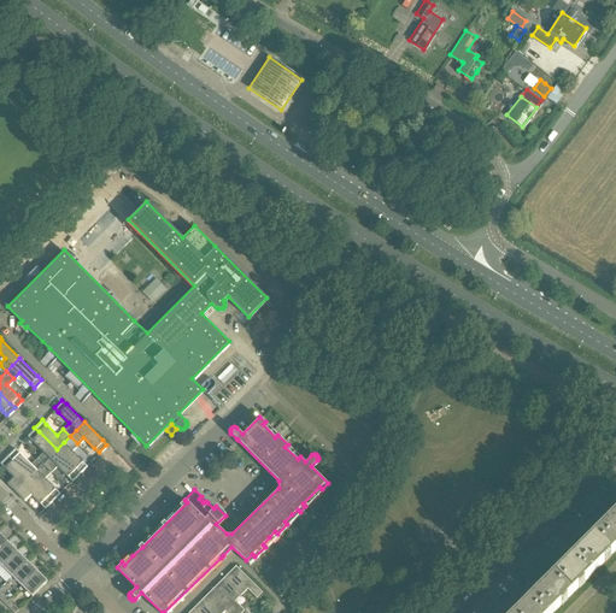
[(42,449),(36,455),(42,463),(50,457),(57,449),(39,431),(34,428),(27,435),(31,438),(42,449)]
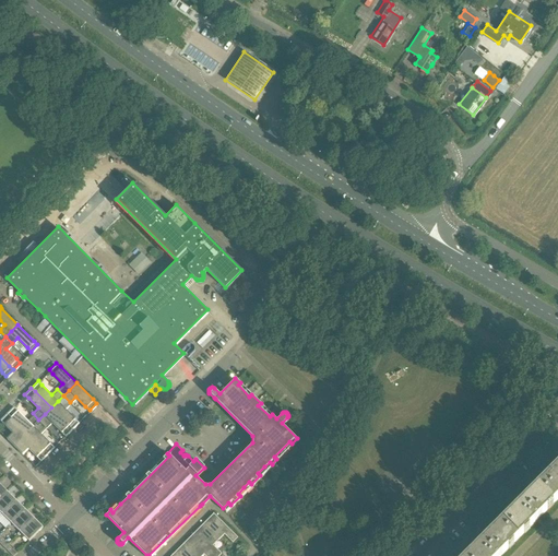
[(58,401),(51,407),(68,424),(71,427),(78,421),(74,417),(64,407),(70,402),(63,395),(58,401)]
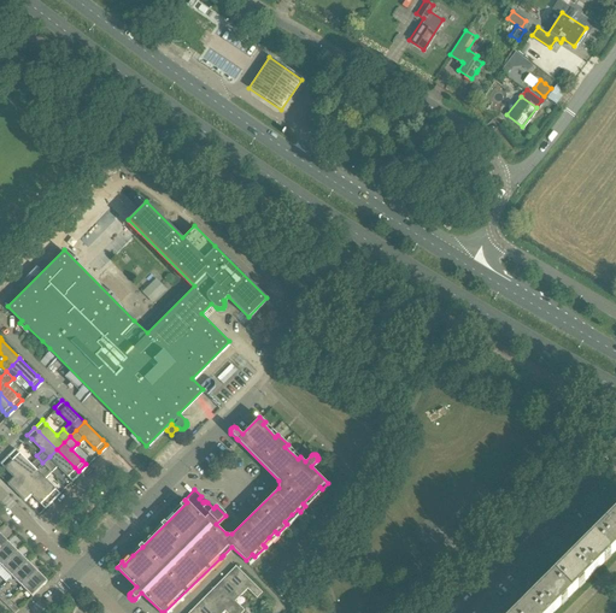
[(15,447),(7,454),(11,459),(29,477),(36,469),(42,463),(36,455),(29,463),(18,451),(15,447)]
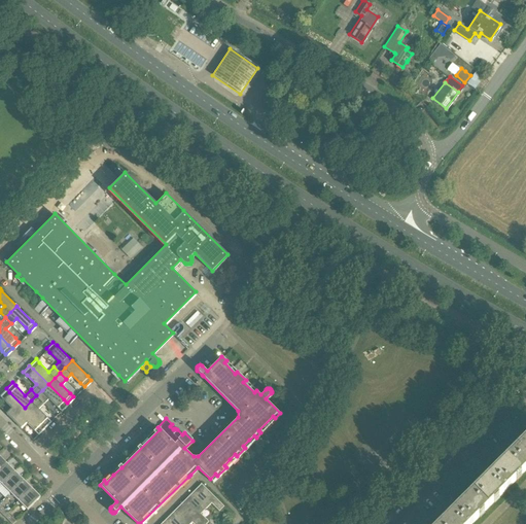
[(42,390),(36,395),(42,402),(47,396),(58,406),(61,410),(67,403),(64,399),(48,384),(42,390)]
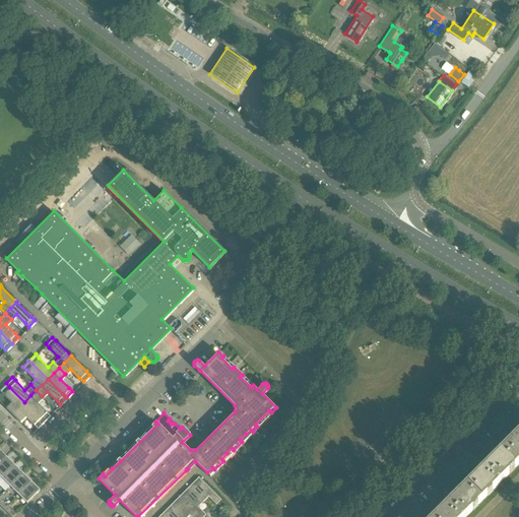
[(6,406),(13,413),(24,402),(9,387),(6,383),(0,390),(3,393),(11,401),(6,406)]
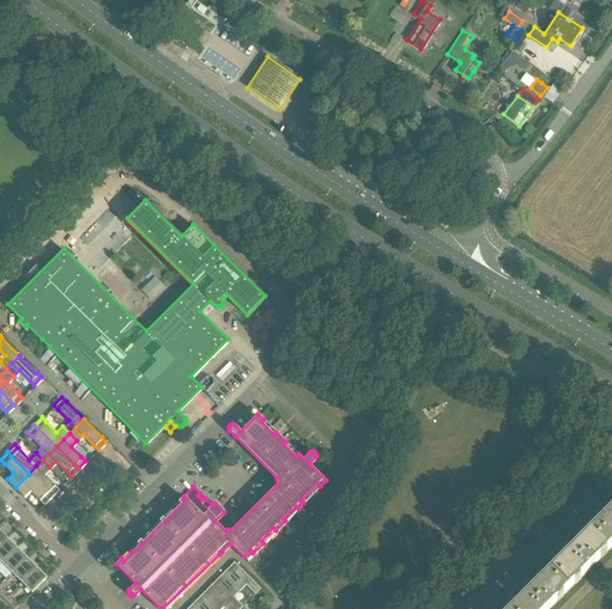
[(36,466),(29,474),(47,492),(52,495),(59,488),(54,483),(43,473),(49,467),(42,460),(36,466)]
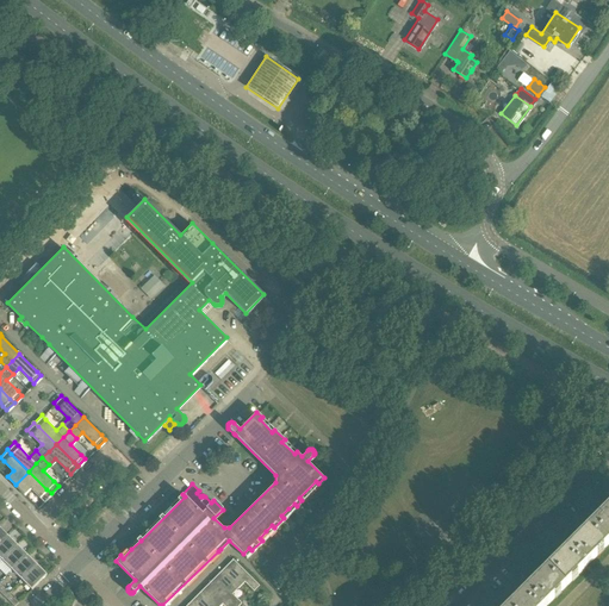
[(29,472),(16,485),(24,493),(30,487),(39,497),(43,500),(51,493),(47,489),(29,472)]
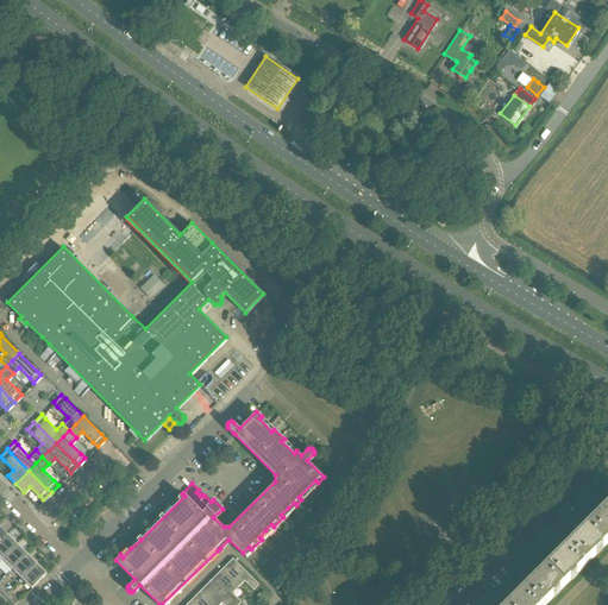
[(607,502),(590,521),(607,537),(607,502)]
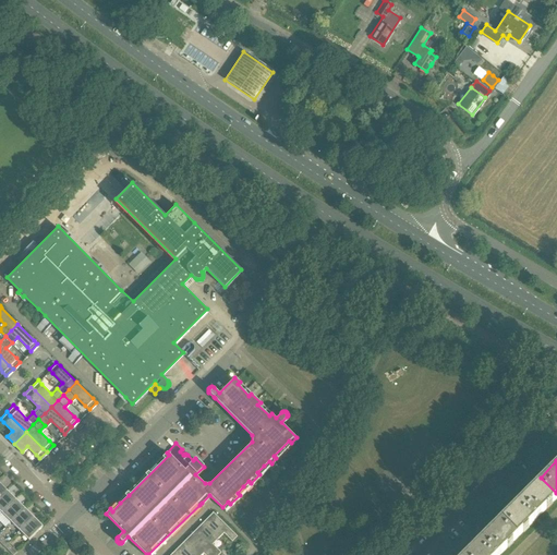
[(556,494),(556,493),(541,478),(523,495),(520,492),(513,498),(517,502),(484,534),(481,531),(474,538),(477,541),(462,554),(496,554),(548,503),(556,494)]
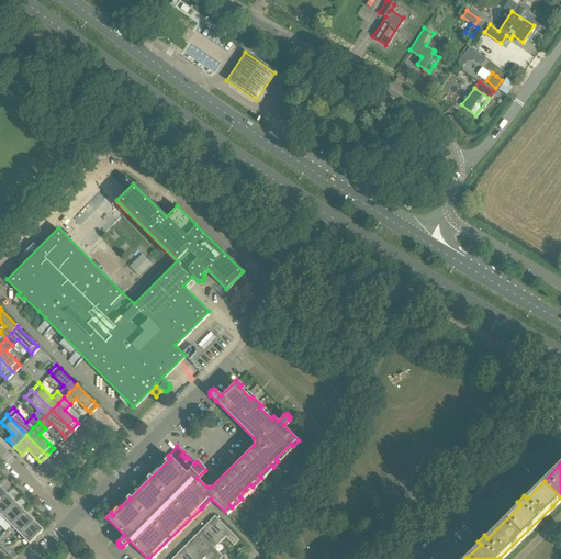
[(0,513),(1,514),(8,506),(14,501),(6,491),(0,496),(0,513)]
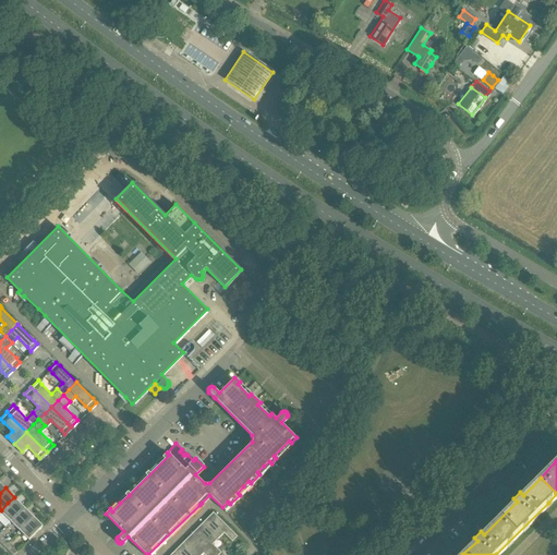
[(1,510),(10,519),(23,506),(14,497),(8,503),(1,510)]
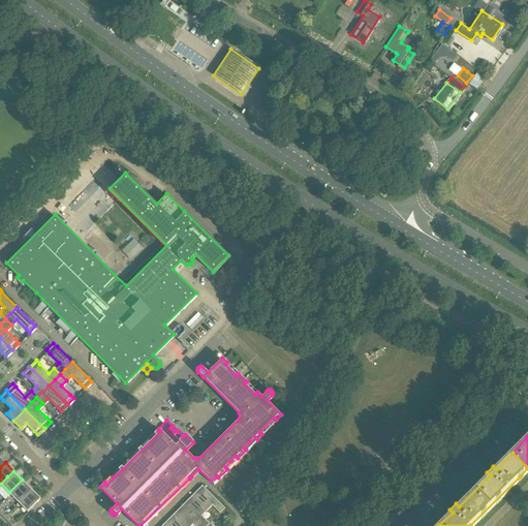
[(9,492),(18,501),(31,488),(22,480),(9,492)]
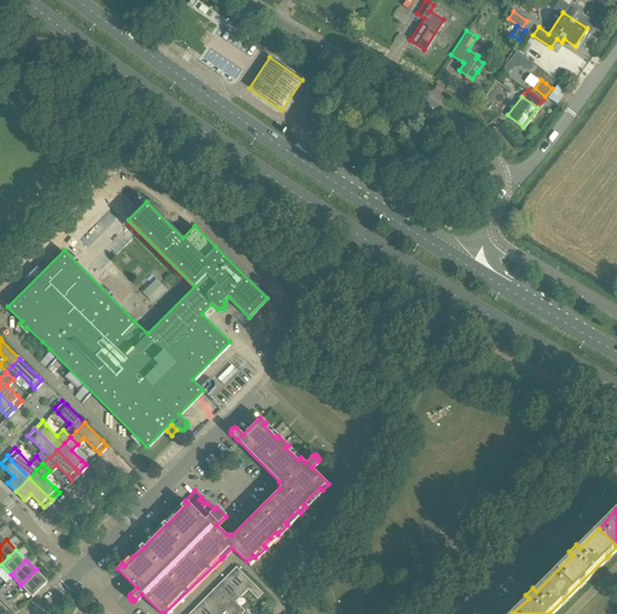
[(227,576),(225,577),(240,594),(246,588),(256,596),(261,591),(262,591),(236,565),(234,565),(226,574),(227,576)]
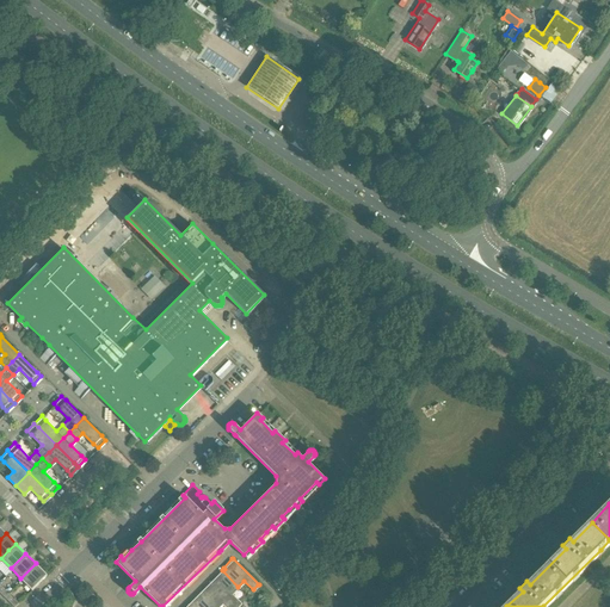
[(36,563),(20,578),(31,588),(45,573),(36,563)]
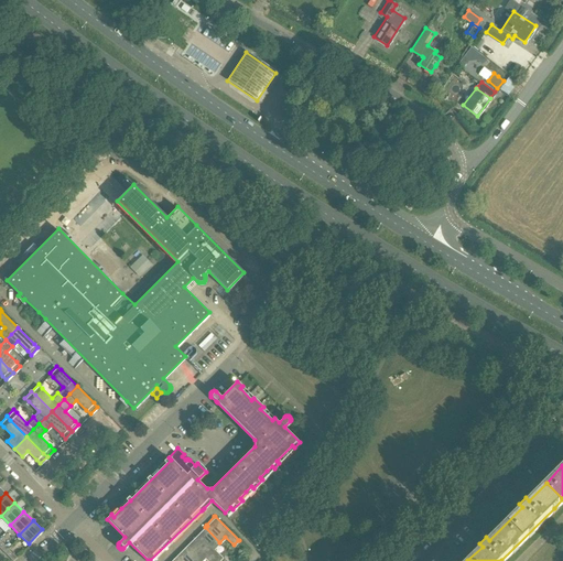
[(194,537),(218,560),(223,557),(214,548),(219,542),(205,527),(203,529),(202,528),(194,537)]
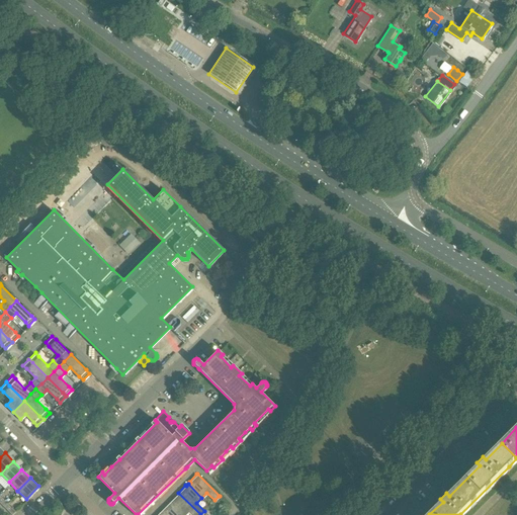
[(171,501),(169,503),(180,514),(183,514),(188,511),(191,514),(199,514),(200,514),(178,493),(177,493),(170,501),(171,501)]
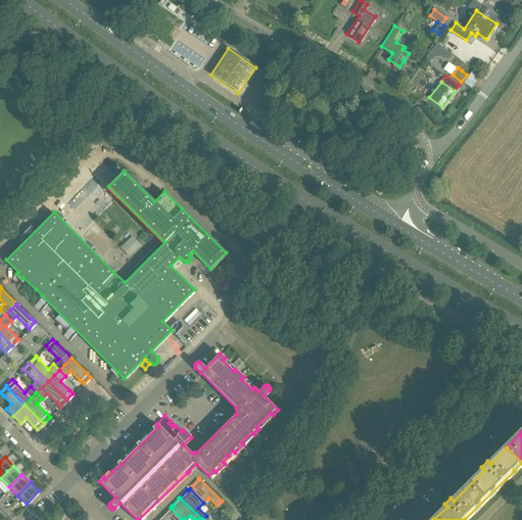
[(160,516),(160,517),(162,519),(182,519),(171,508),(170,510),(169,509),(160,516)]
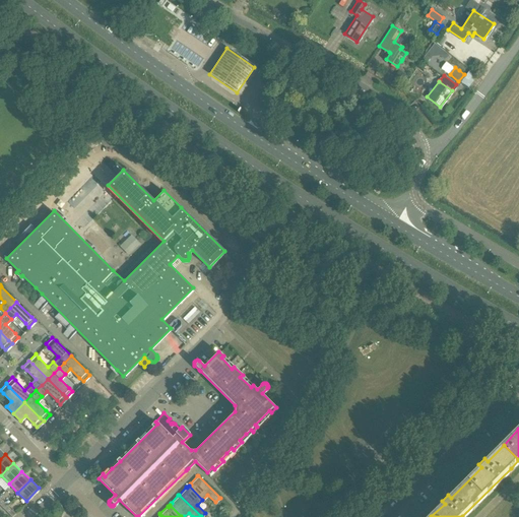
[(8,506),(5,509),(11,515),(14,512),(8,506)]
